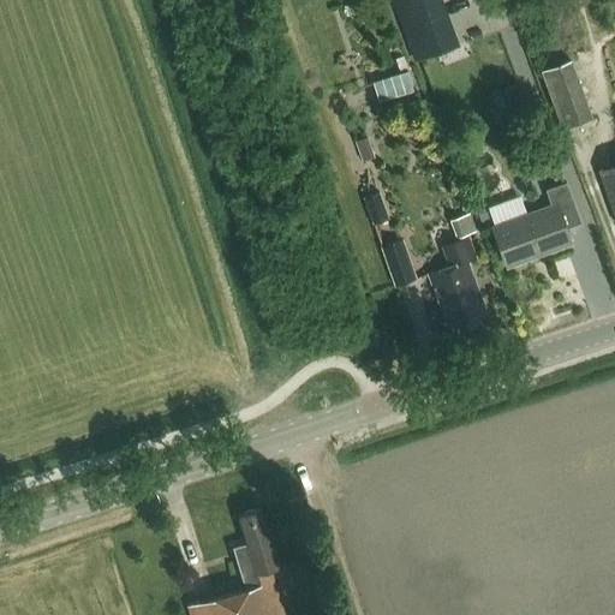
[(440,0),(389,0),(415,61),(459,43),(440,0)]
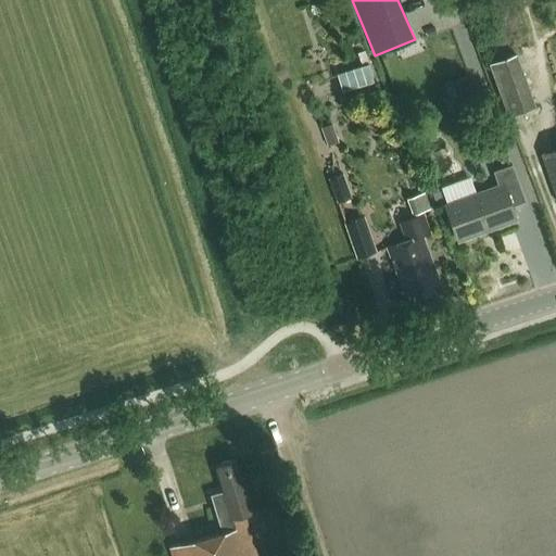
[(434,27),(425,30),(427,37),(437,34),(434,27)]
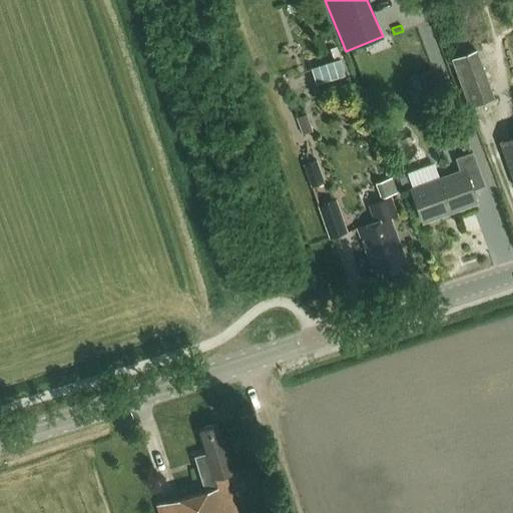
[(475,53),(454,60),(471,108),(492,101),(475,53)]
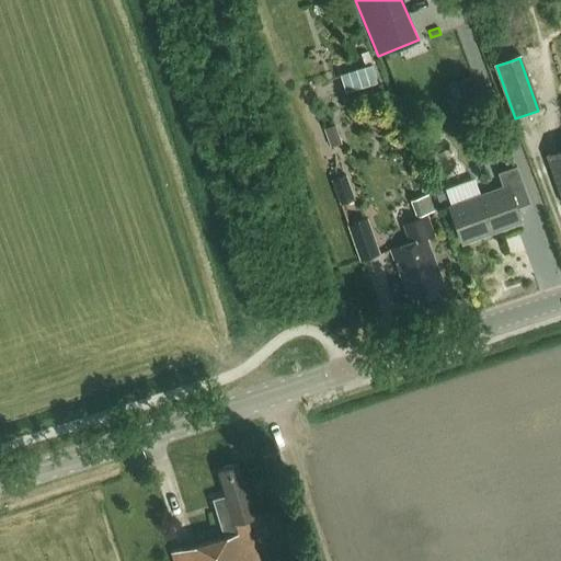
[(371,65),(340,75),(345,92),(377,82),(371,65)]
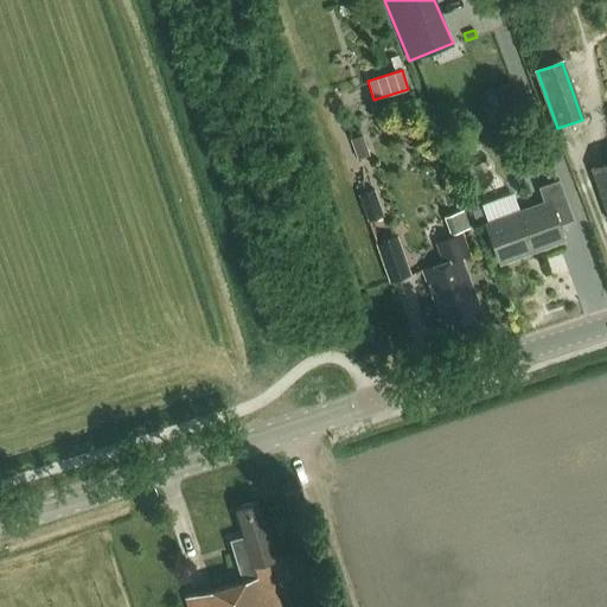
[(363,135),(351,140),(357,159),(370,155),(363,135)]
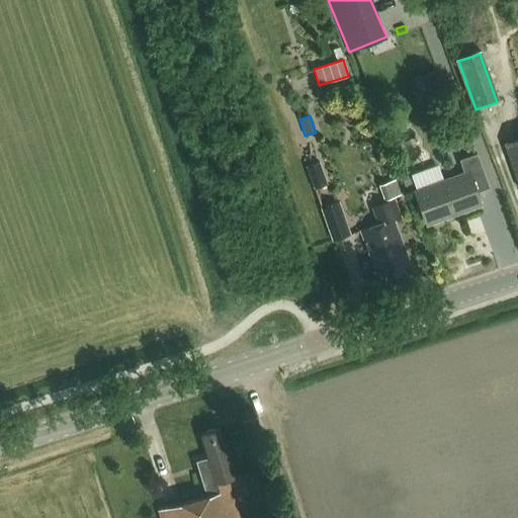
[(517,139),(505,144),(517,180),(517,139)]
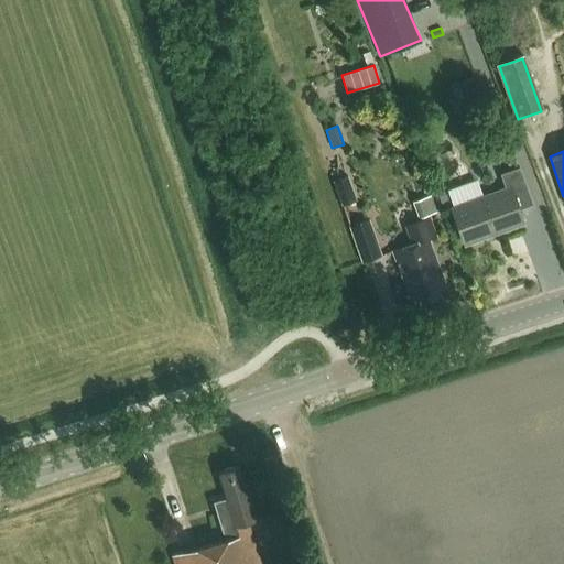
[(519,210),(534,206),(520,167),(501,175),(507,191),(453,210),(465,243),(523,223),(519,210)]
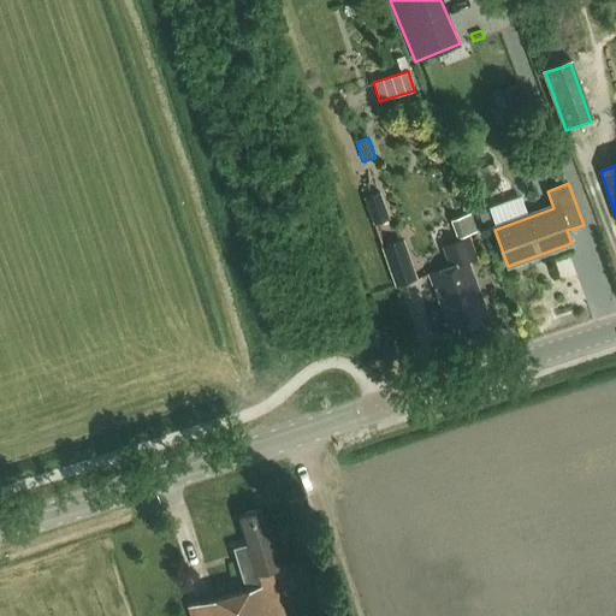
[(378,194),(362,200),(372,226),(388,221),(378,194)]
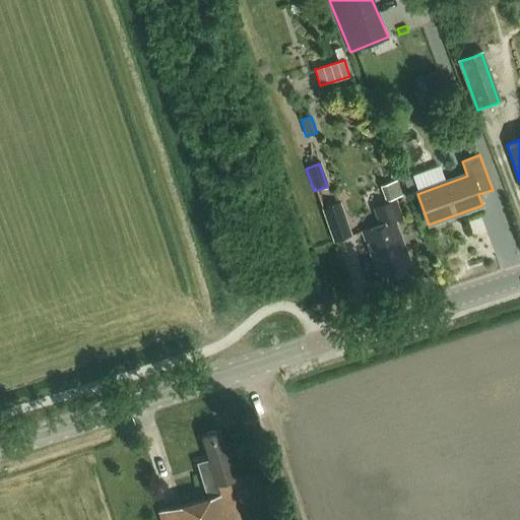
[(404,178),(386,184),(391,200),(409,194),(404,178)]
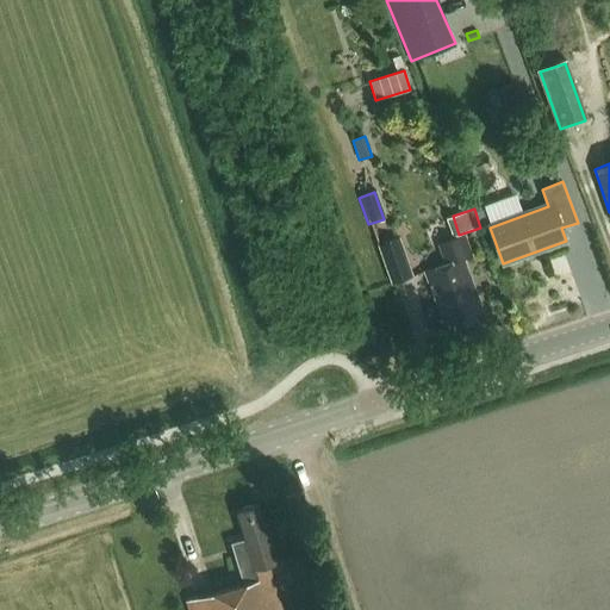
[(436,246),(444,266),(424,274),(443,328),(454,324),(456,330),(477,322),(474,316),(483,312),(461,257),(470,255),(461,236),(436,246)]
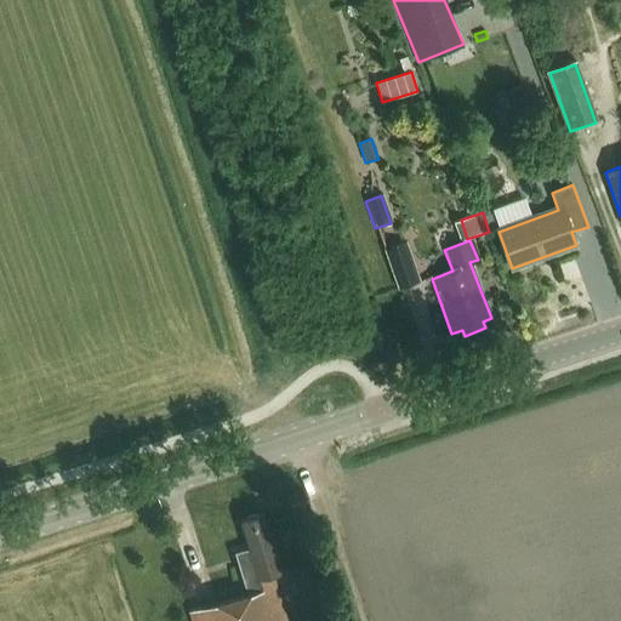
[(404,244),(386,250),(399,290),(417,283),(404,244)]
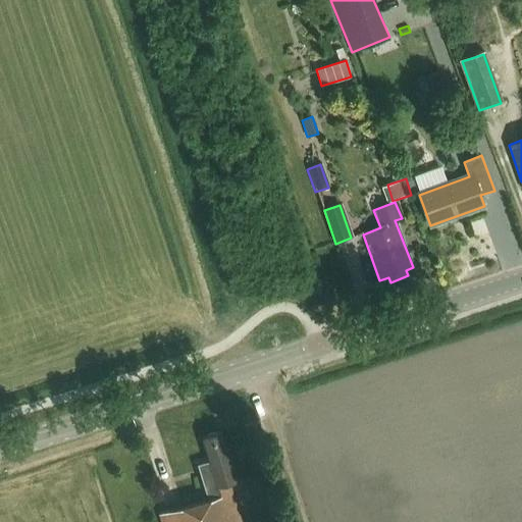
[(253,420),(244,423),(248,437),(257,434),(253,420)]
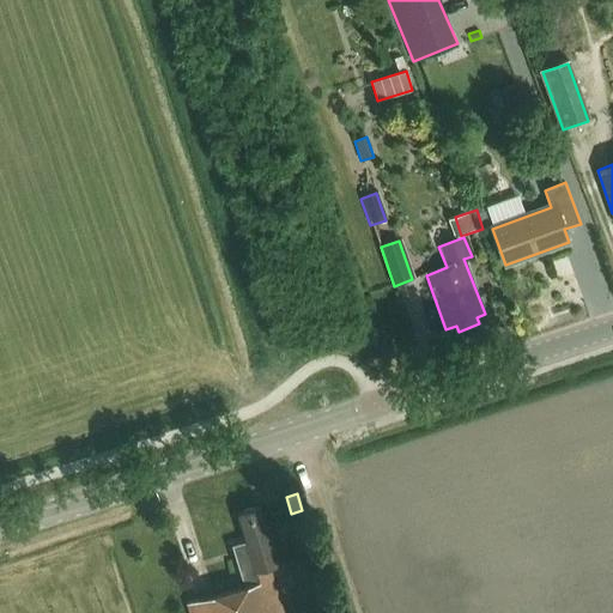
[(283,612),(269,568),(280,564),(271,534),(268,535),(260,508),(238,515),(247,540),(231,545),(244,587),(187,604),(189,612),(283,612)]
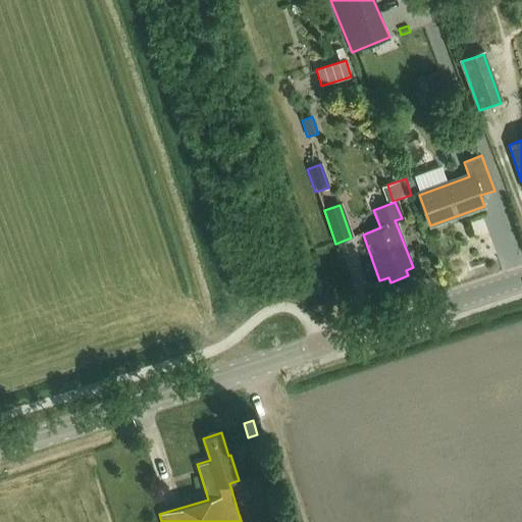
All buildings are outlined.
